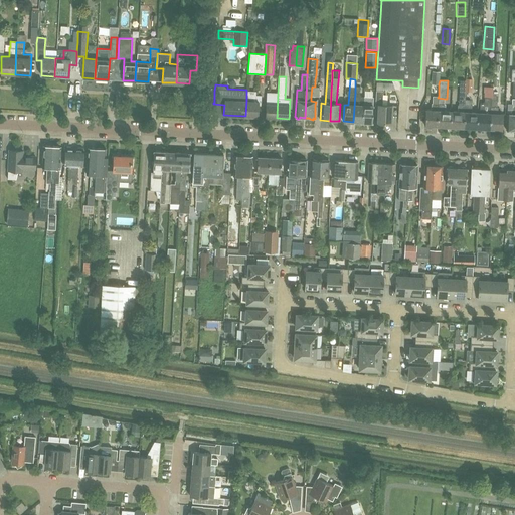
[(353,122),(362,122),(363,105),(359,105),(360,87),(355,87),(355,93),(353,122)]
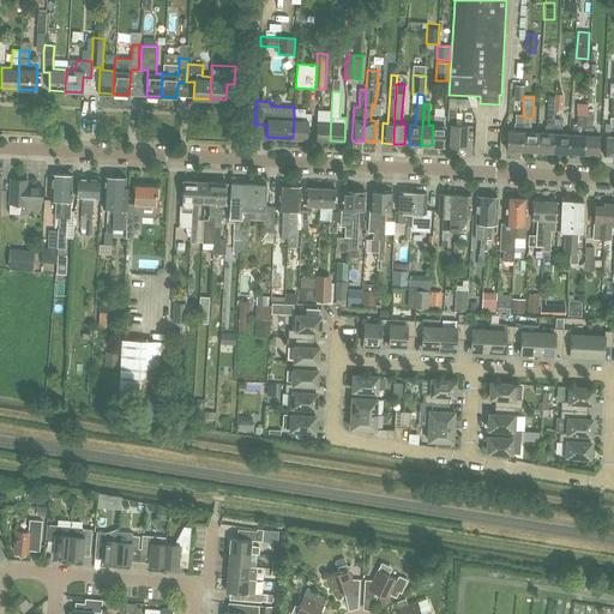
[(294,108),(294,120),(293,138),(307,139),(308,126),(311,126),(311,114),(305,113),(306,108),(294,108)]
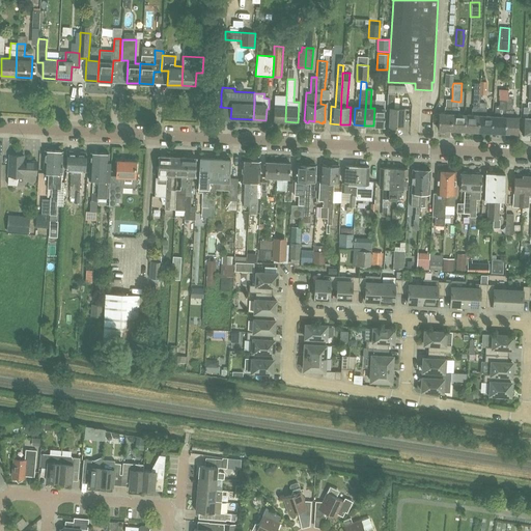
[(387,93),(386,112),(386,119),(389,119),(389,127),(403,128),(404,109),(394,108),(395,93),(387,93)]
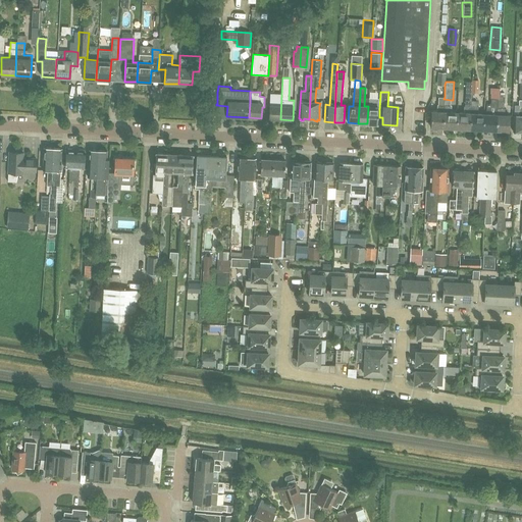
[(471,101),(471,93),(465,92),(464,106),(463,106),(463,112),(457,112),(456,128),(469,128),(471,101)]
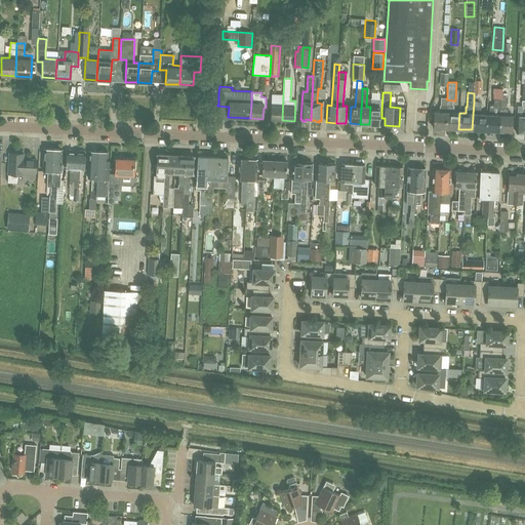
[(270,119),(282,120),(283,94),(271,93),(270,119)]
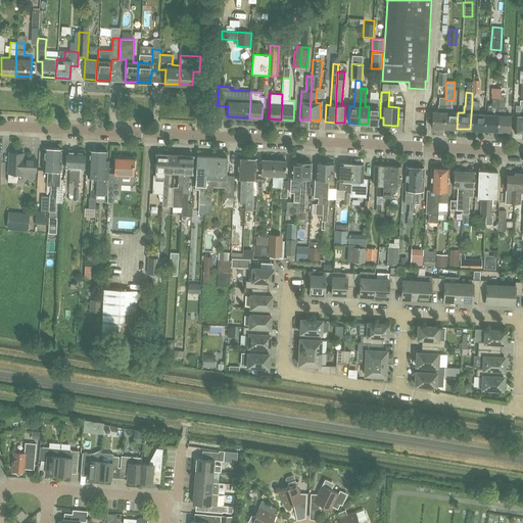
[(498,102),(497,114),(496,131),(510,131),(511,115),(506,115),(506,108),(505,108),(506,95),(500,94),(500,102),(498,102)]
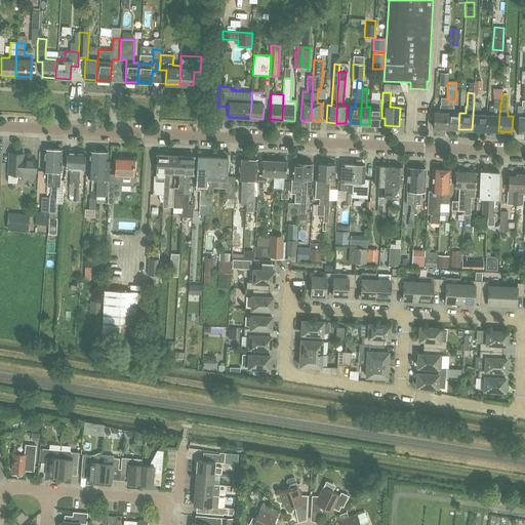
[(433,127),(444,128),(446,112),(446,99),(447,97),(441,97),(441,106),(439,106),(439,112),(434,112),(433,127)]
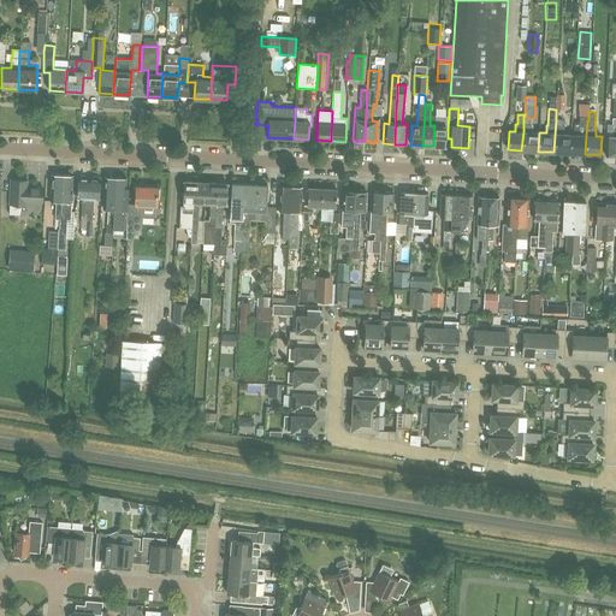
[(436,116),(434,125),(433,146),(445,147),(446,126),(440,126),(442,116),(436,116)]
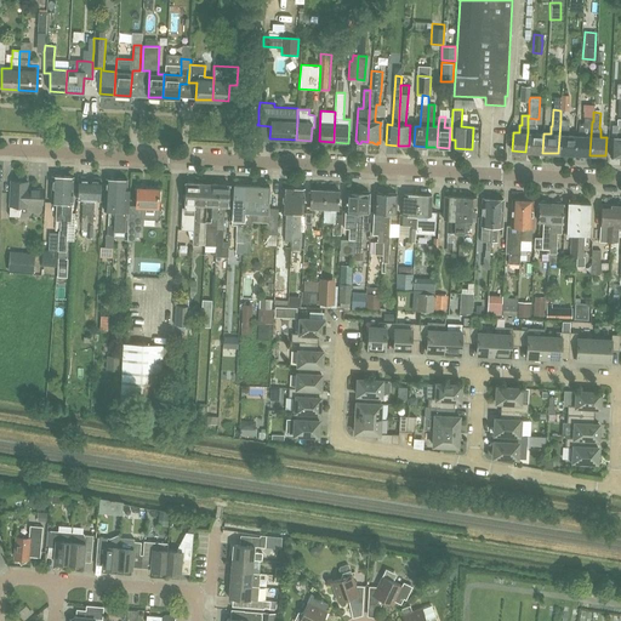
[(535,125),(536,119),(528,118),(528,132),(525,152),(542,153),(543,134),(536,134),(536,125),(535,125)]
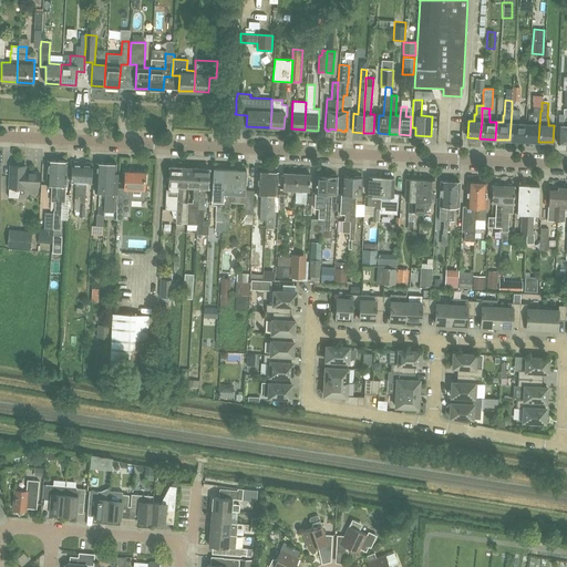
[(557,143),(566,143),(566,109),(564,110),(563,125),(558,125),(557,143)]
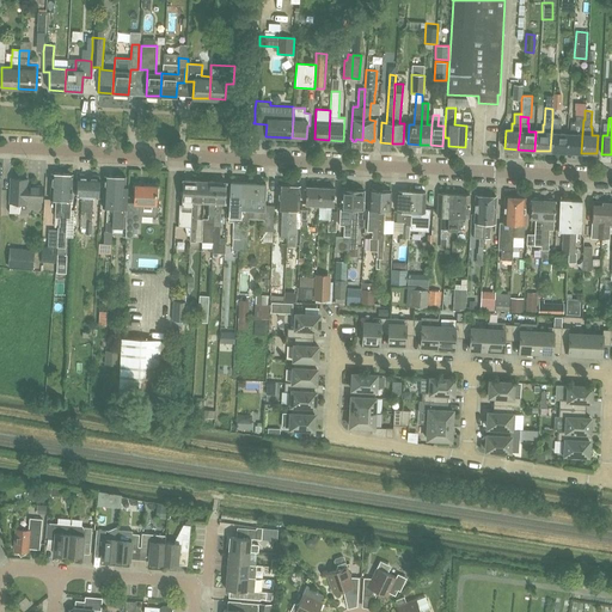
[(560,118),(552,118),(550,151),(565,152),(567,134),(560,133),(560,124),(558,124),(560,118)]
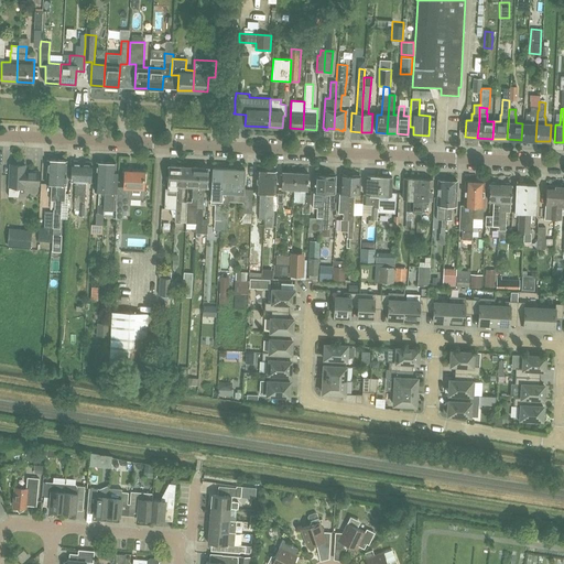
[(535,141),(537,123),(538,110),(532,110),(531,116),(530,116),(530,123),(522,123),(521,140),(535,141)]
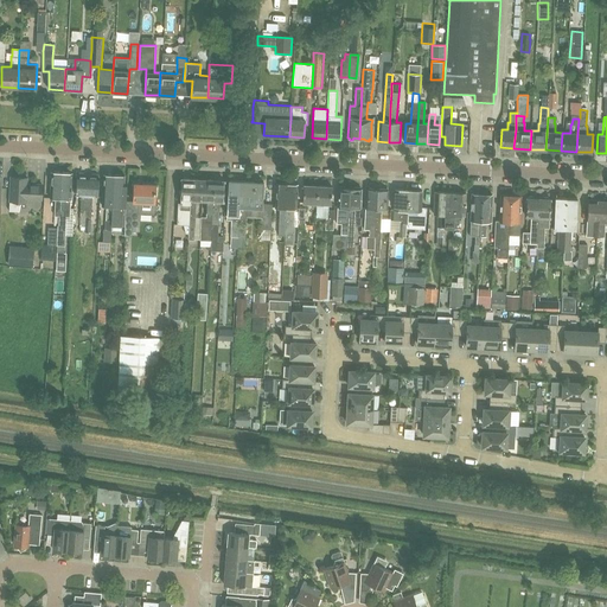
[(53,215),(58,215),(61,172),(50,172),(49,197),(55,197),(53,215)]
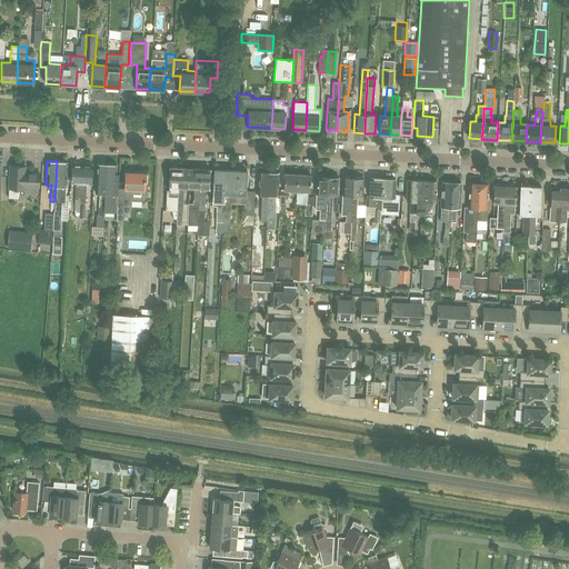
[(53,215),(52,229),(53,229),(52,236),(59,237),(59,229),(59,220),(67,221),(68,198),(68,196),(65,195),(65,186),(66,178),(66,161),(57,161),(55,201),(55,210),(53,210),(53,215)]
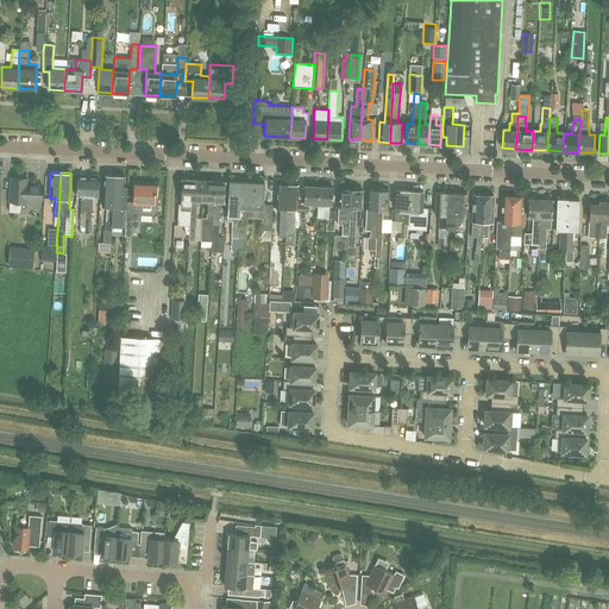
[(76,173),(75,195),(81,195),(79,230),(85,230),(85,223),(85,220),(86,209),(87,175),(85,175),(85,174),(76,173)]
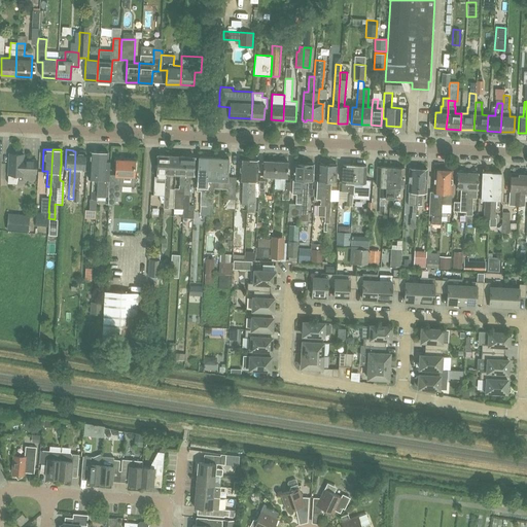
[(74,181),(73,190),(78,190),(79,169),(83,170),(84,150),(77,150),(77,152),(75,151),(74,181)]
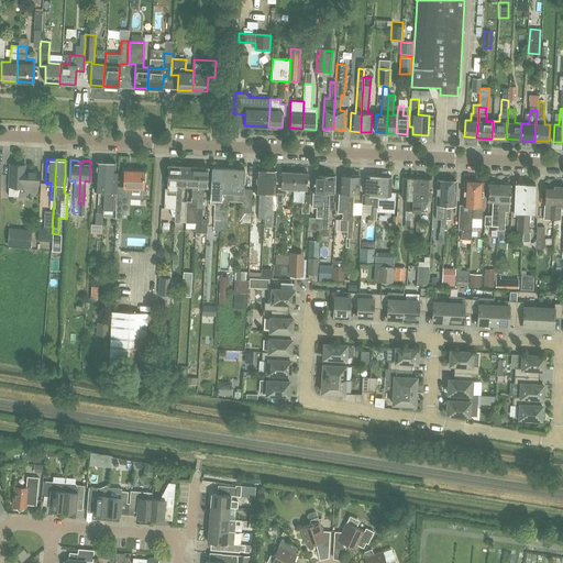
[(95,161),(94,190),(99,190),(98,203),(98,211),(96,211),(95,222),(101,223),(102,211),(103,211),(103,208),(106,162),(95,161)]
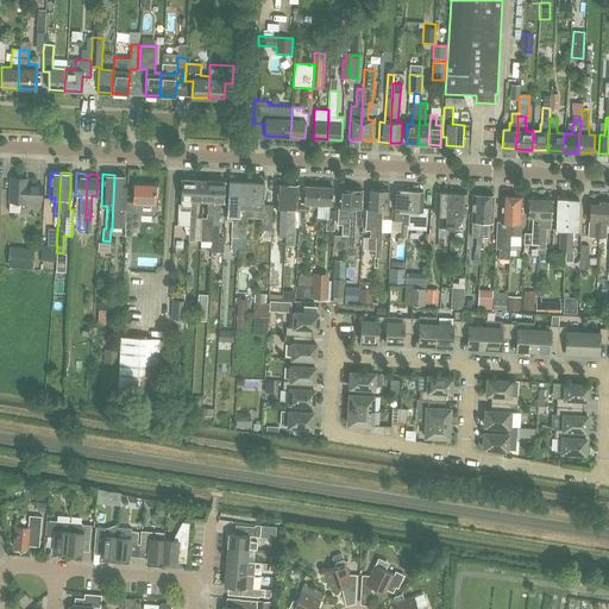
[(124,226),(125,219),(125,201),(126,186),(124,186),(125,175),(114,175),(112,225),(118,226),(124,226)]
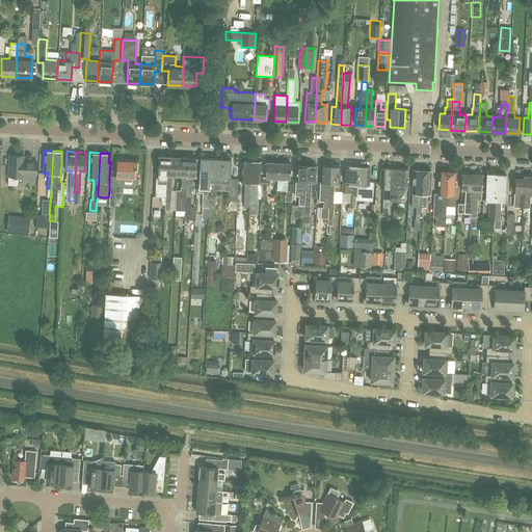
[(35,175),(36,161),(23,161),(23,156),(8,155),(7,185),(16,185),(18,176),(23,177),(23,174),(35,175)]
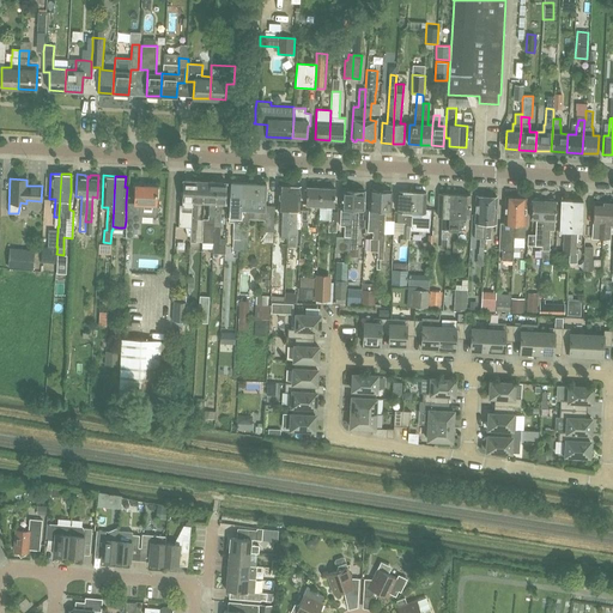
[(190,212),(193,180),(182,180),(181,198),(181,200),(181,204),(178,204),(178,214),(177,228),(184,228),(187,236),(189,236),(190,219),(190,212)]
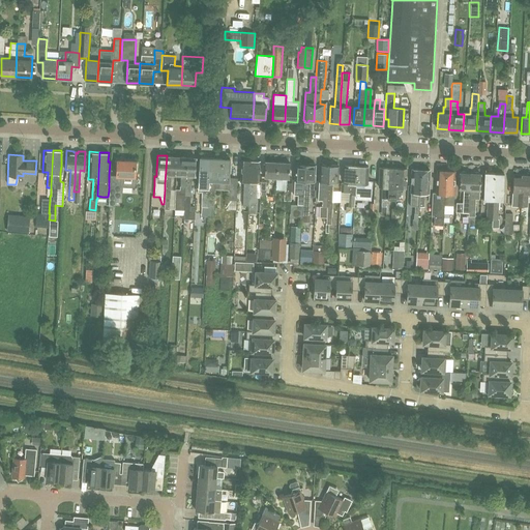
[(167,155),(165,183),(164,204),(164,208),(174,209),(175,189),(171,189),(171,173),(176,174),(177,156),(167,155)]
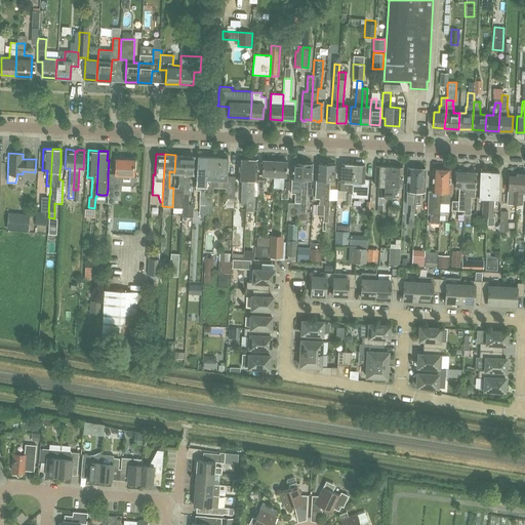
[(173,188),(172,207),(182,207),(183,180),(185,155),(175,155),(174,172),(178,172),(177,188),(173,187),(173,188)]
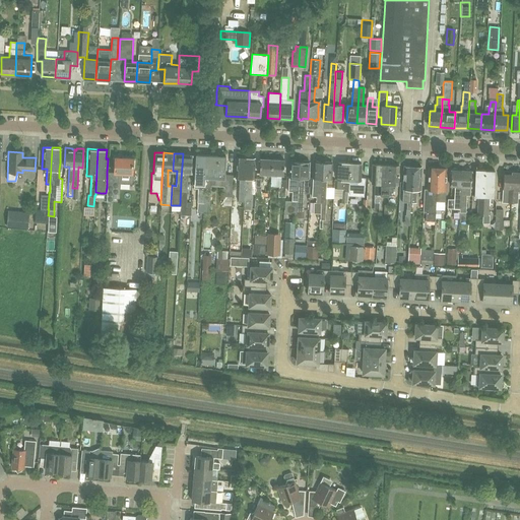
[(183,153),(181,179),(180,205),(181,205),(180,214),(191,214),(191,202),(187,202),(188,171),(191,172),(192,154),(183,153)]
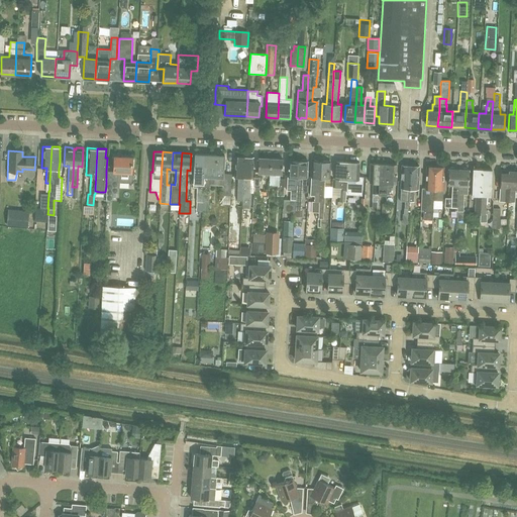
[(193,175),(196,176),(198,176),(197,189),(203,189),(204,177),(202,177),(203,153),(195,153),(193,175)]
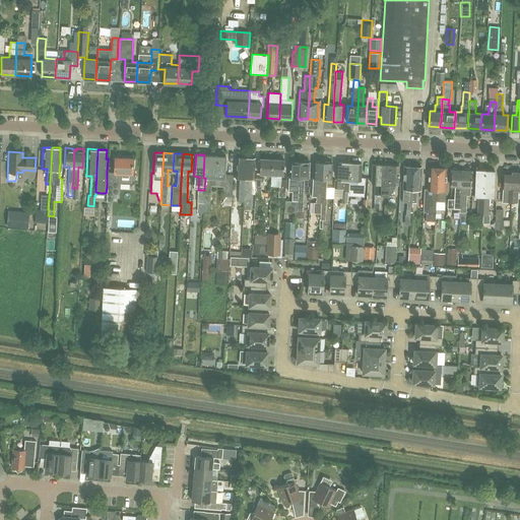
[(205,178),(204,190),(210,191),(211,177),(215,178),(219,178),(224,178),(225,156),(204,154),(203,178),(205,178)]
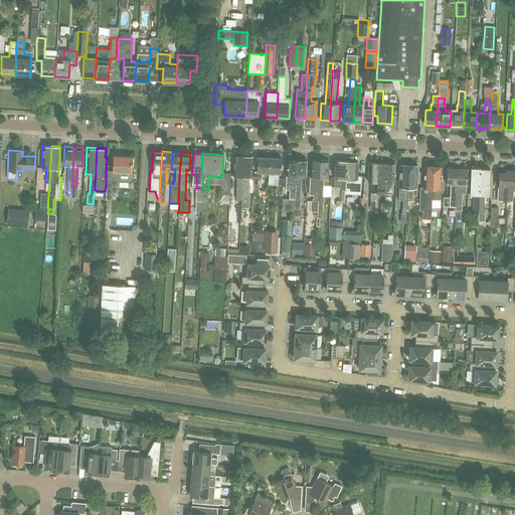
[(113,170),(106,170),(106,185),(116,185),(118,185),(119,181),(119,179),(130,179),(131,172),(131,169),(131,156),(113,155),(113,170)]
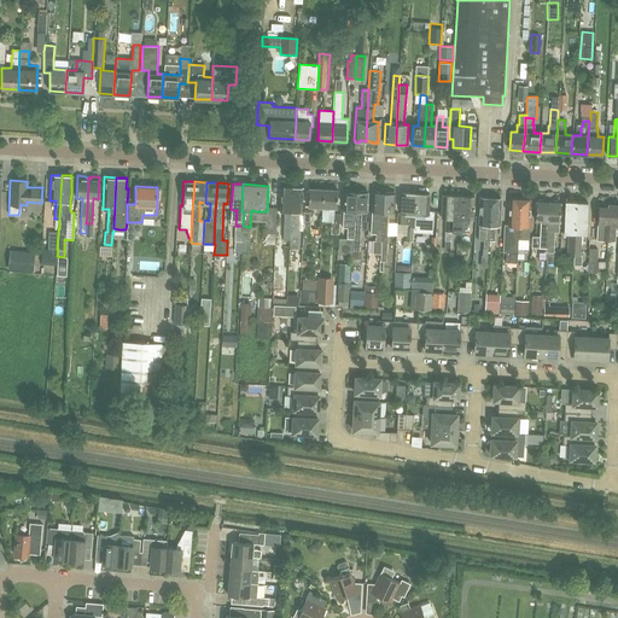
[(290,239),(290,222),(291,187),(281,186),(280,210),(285,210),(284,239),(290,239)]
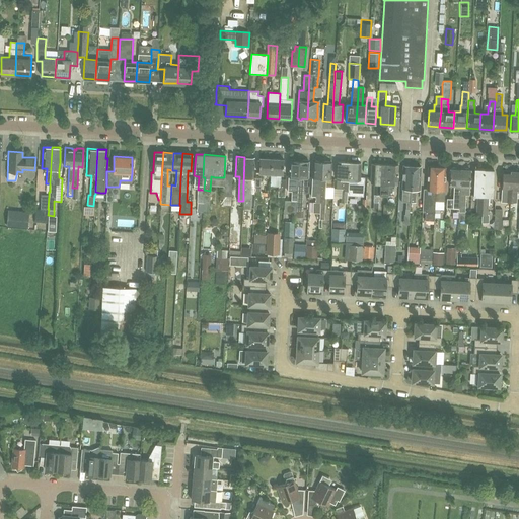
[(244,157),(243,187),(243,201),(250,201),(251,177),(252,177),(253,157),(244,157)]
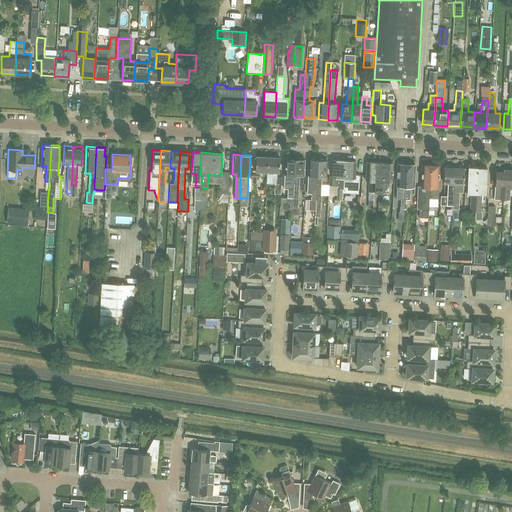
[(267,171),(267,156),(255,155),(255,170),(267,171)]
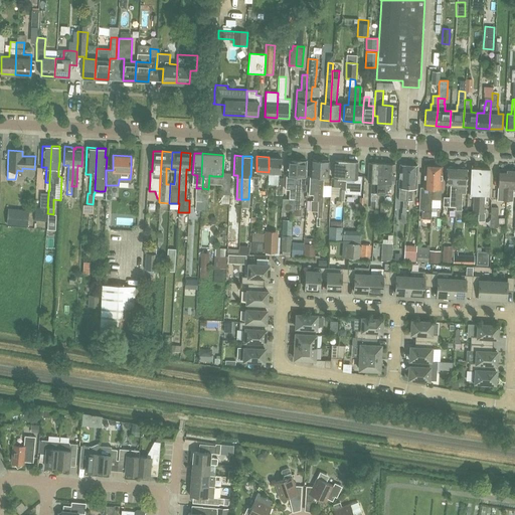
[(269,157),(269,172),(268,178),(275,178),(276,172),(280,172),(281,158),(269,157)]
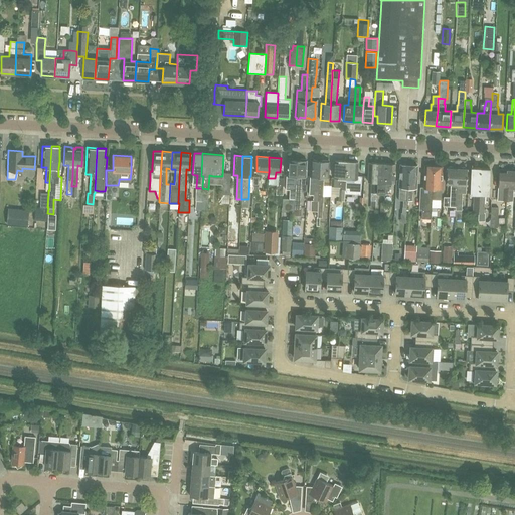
[(294,198),(295,185),(297,160),(292,160),(291,158),(289,158),(288,159),(287,159),(286,175),(286,189),(289,189),(289,197),(294,198)]
